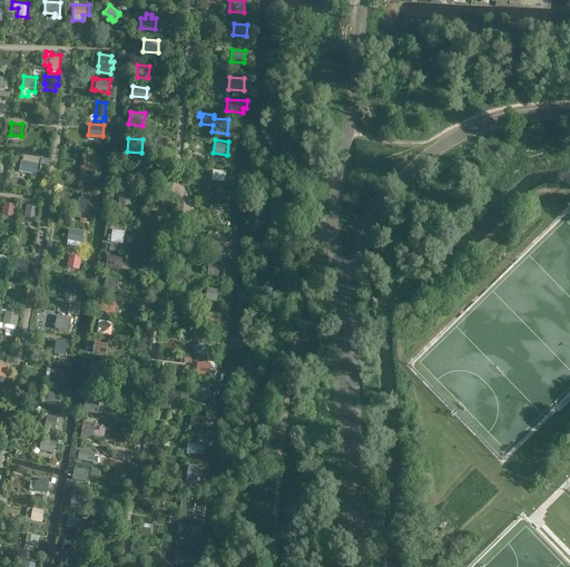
[(22,159),(21,158),(19,170),(37,174),(40,156),(23,153),(22,159)]
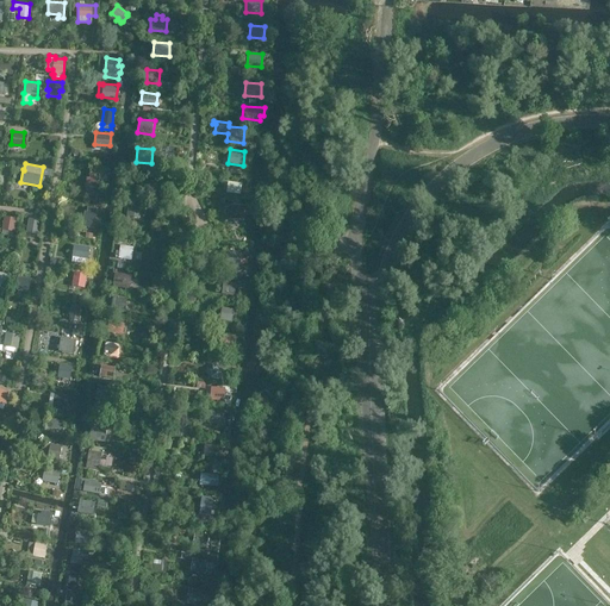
[(99,173),(89,172),(88,177),(86,176),(85,186),(100,188),(100,180),(106,181),(107,169),(99,168),(99,173)]
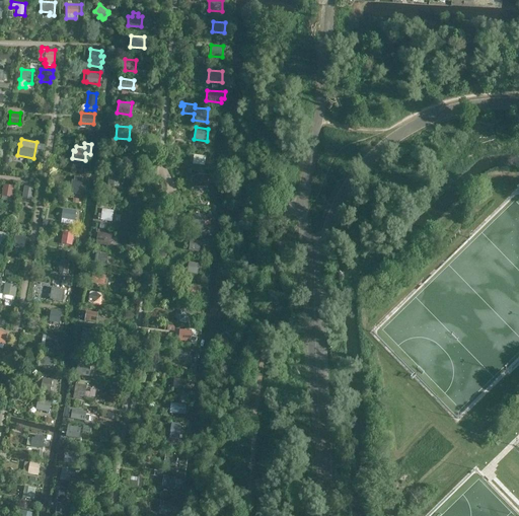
[(206,155),(194,153),(193,162),(205,164),(206,155)]
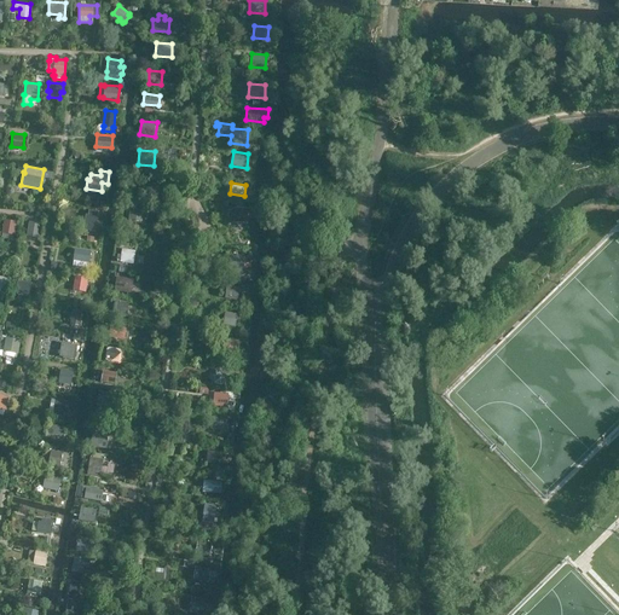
[(128,219),(142,220),(144,204),(131,203),(128,219)]
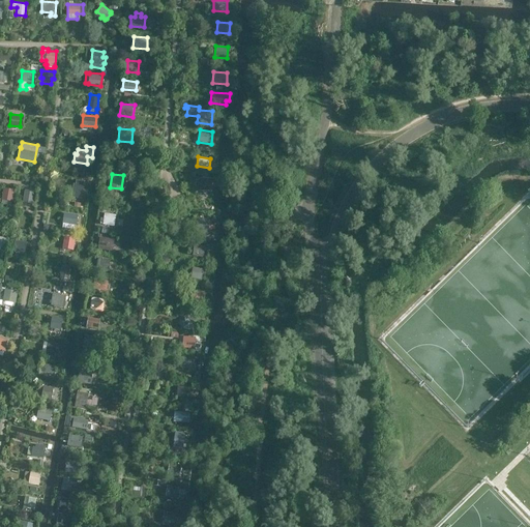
[(212,177),(200,177),(199,189),(212,191),(212,177)]
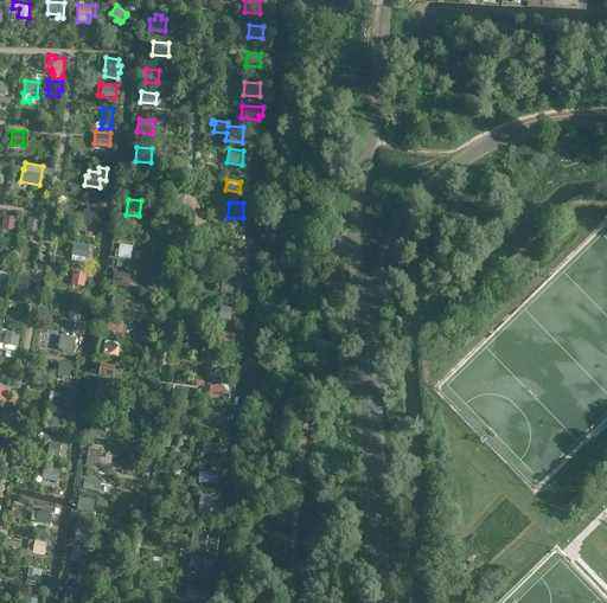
[(94,225),(96,205),(87,204),(87,210),(84,209),(83,218),(78,217),(77,228),(85,228),(85,224),(94,225)]
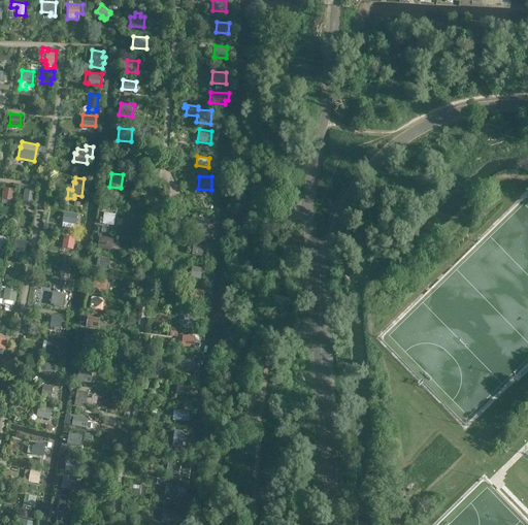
[(12,200),(14,189),(3,187),(1,198),(12,200)]
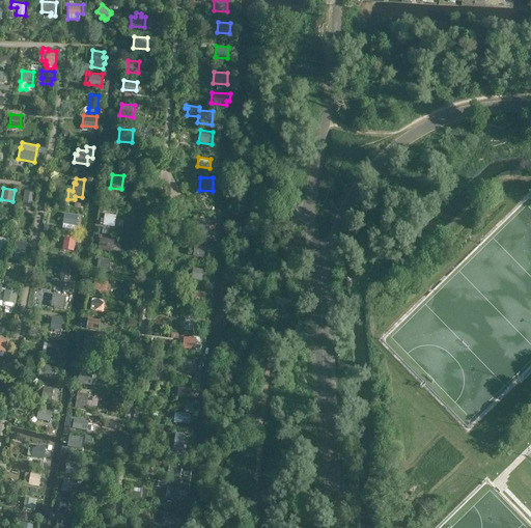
[(25,189),(23,202),(34,203),(36,191),(25,189)]
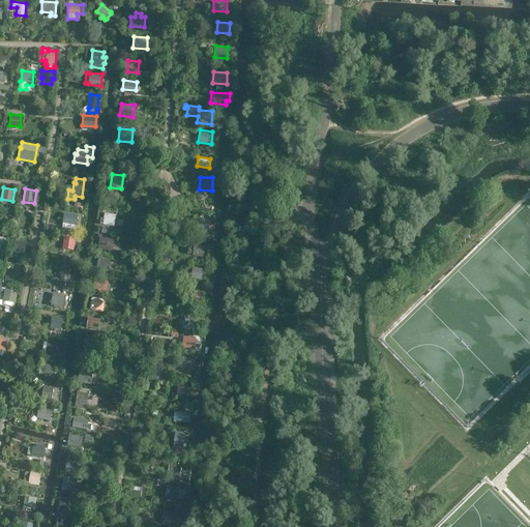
[(78,213),(64,211),(62,222),(62,226),(74,228),(75,224),(77,224),(78,213)]
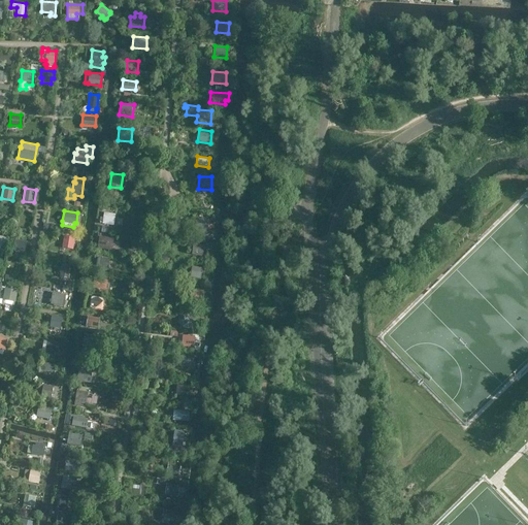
[(116,212),(104,211),(102,223),(113,224),(116,212)]
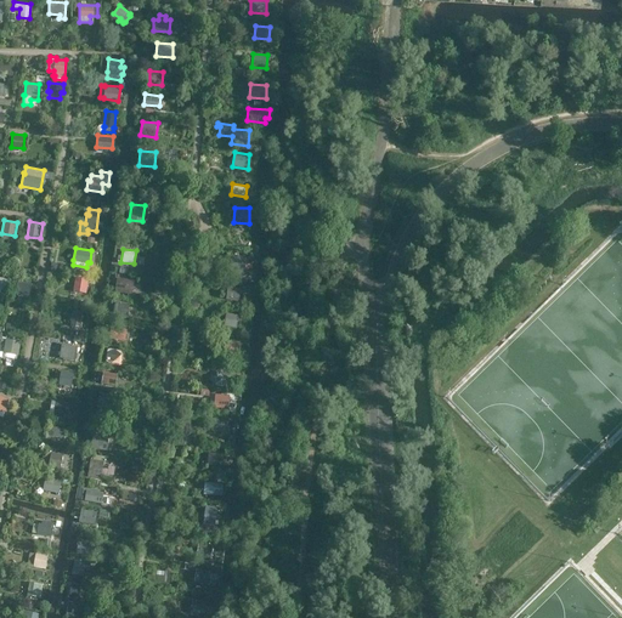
[(247,258),(231,255),(228,271),(244,273),(247,258)]
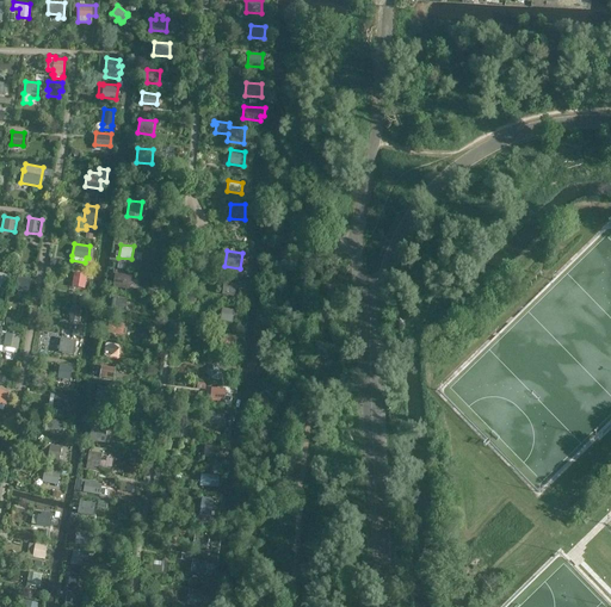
[(85,286),(87,273),(74,271),(72,285),(85,286)]
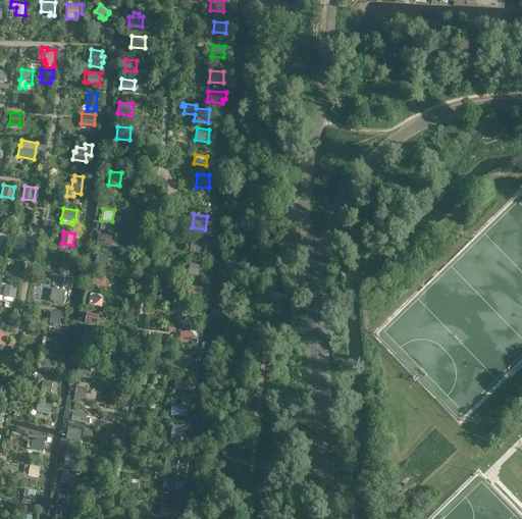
[(112,235),(98,232),(97,244),(111,246),(112,235)]
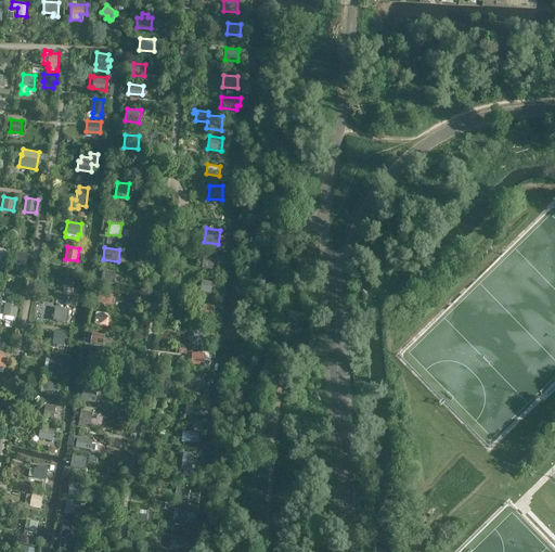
[(27,253),(14,251),(12,261),(16,262),(16,267),(24,268),(27,253)]
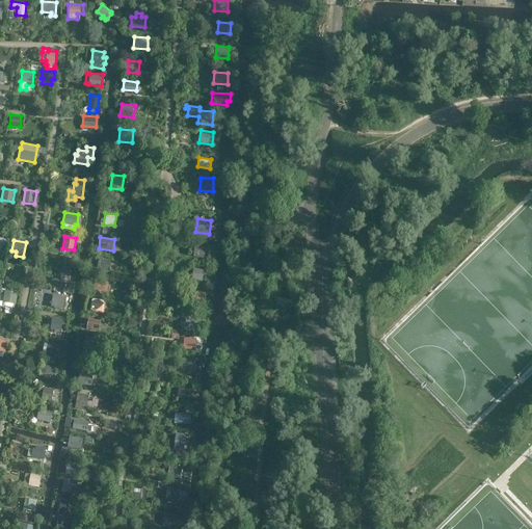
[(206,245),(194,244),(193,256),(205,257),(206,245)]
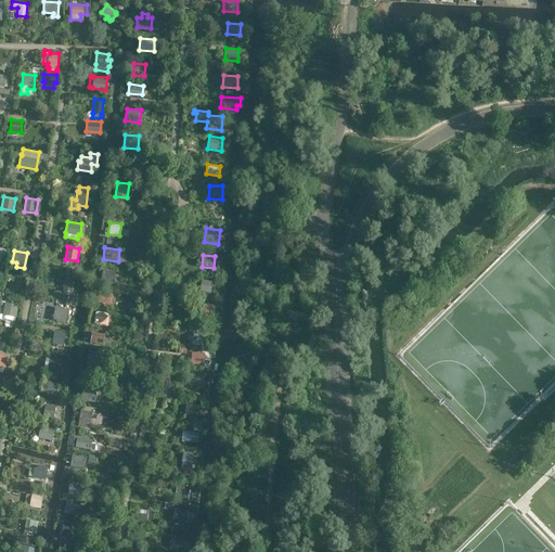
[(102,268),(100,281),(114,283),(116,270),(102,268)]
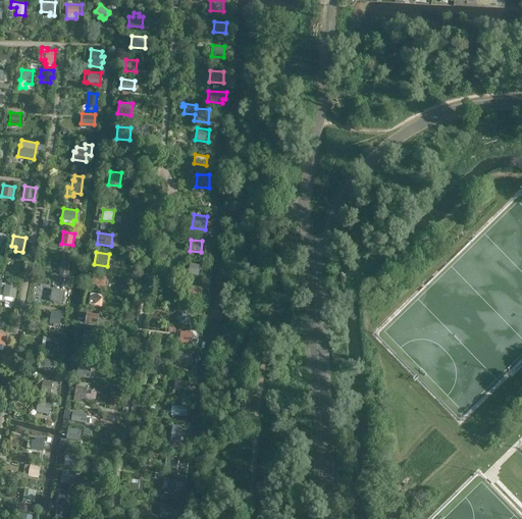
[(69,261),(60,260),(59,273),(67,274),(69,261)]
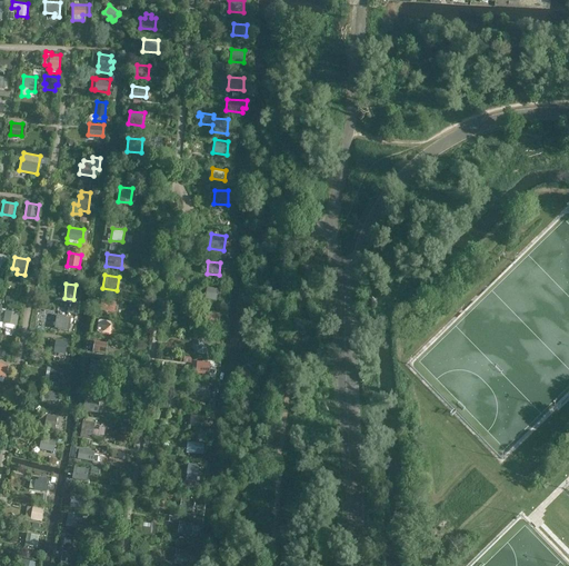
[(218,287),(207,286),(205,298),(217,299),(218,287)]
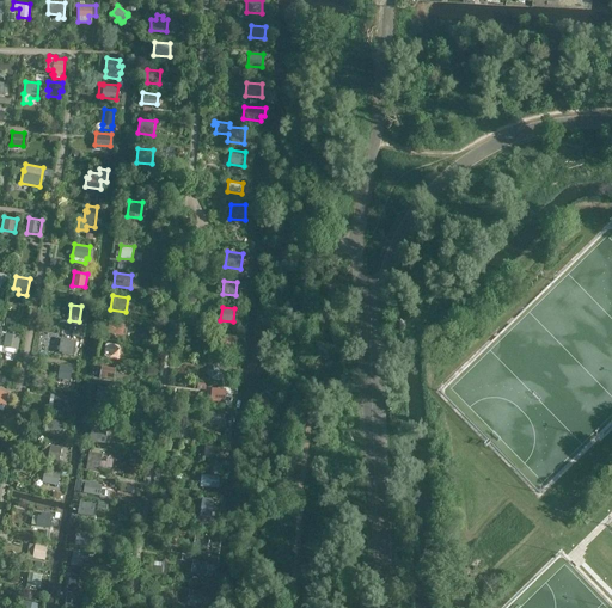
[(122,335),(124,324),(109,321),(108,332),(122,335)]
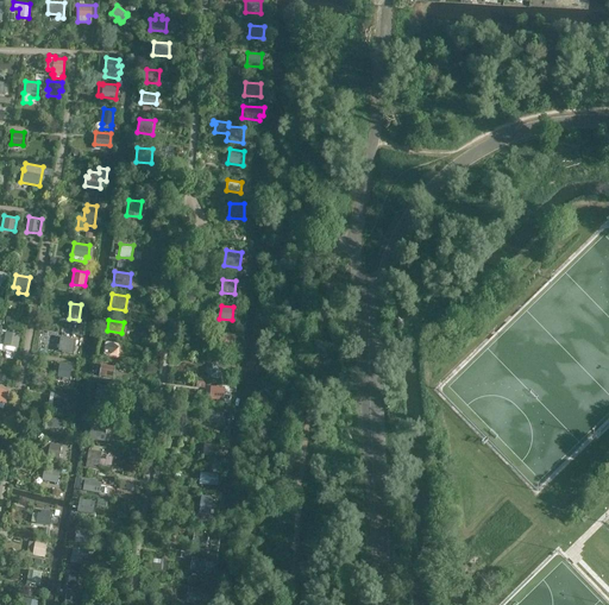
[(20,333),(5,331),(2,344),(18,347),(20,333)]
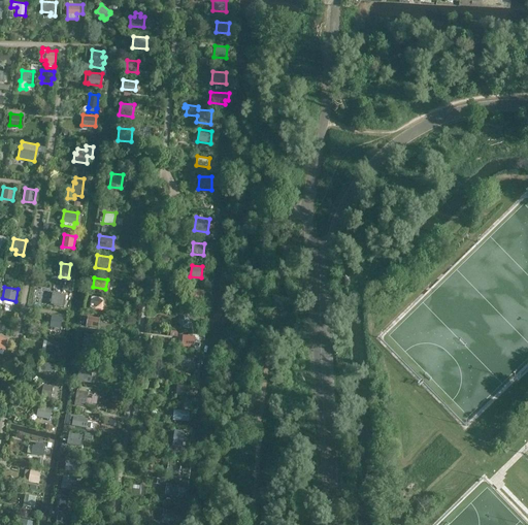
[(202,301),(204,290),(188,288),(187,299),(202,301)]
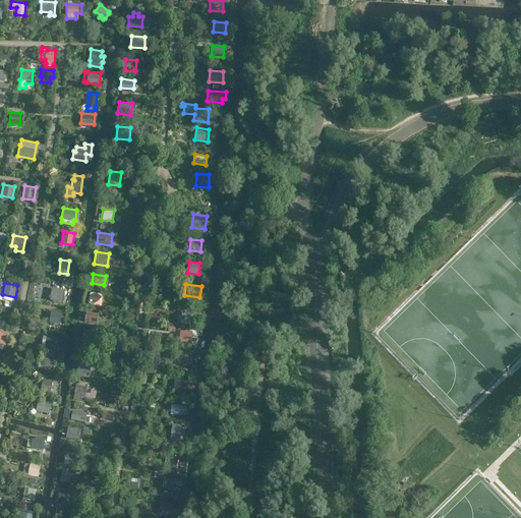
[(50,299),(63,301),(65,290),(52,288),(50,299)]
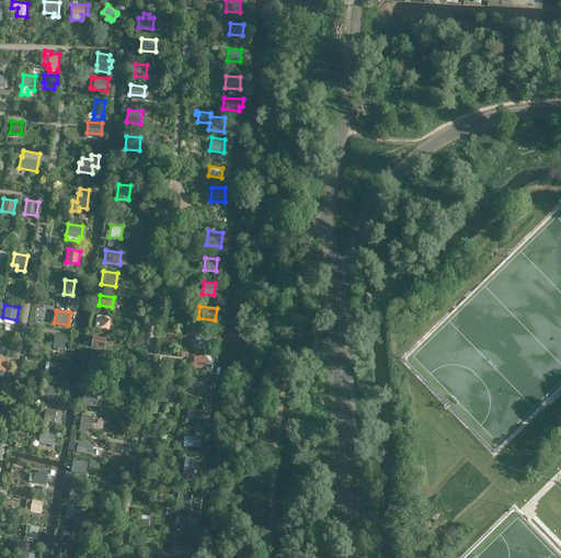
[(96,314),(95,326),(109,328),(110,316),(96,314)]
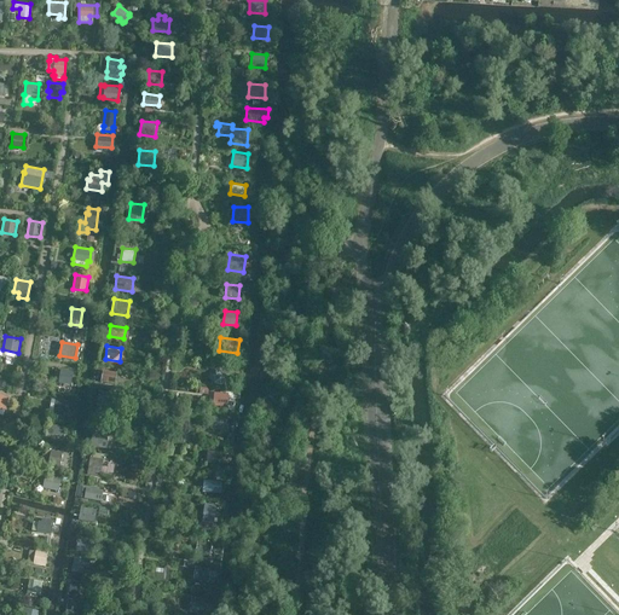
[(232,370),(215,367),(214,382),(231,384),(232,370)]
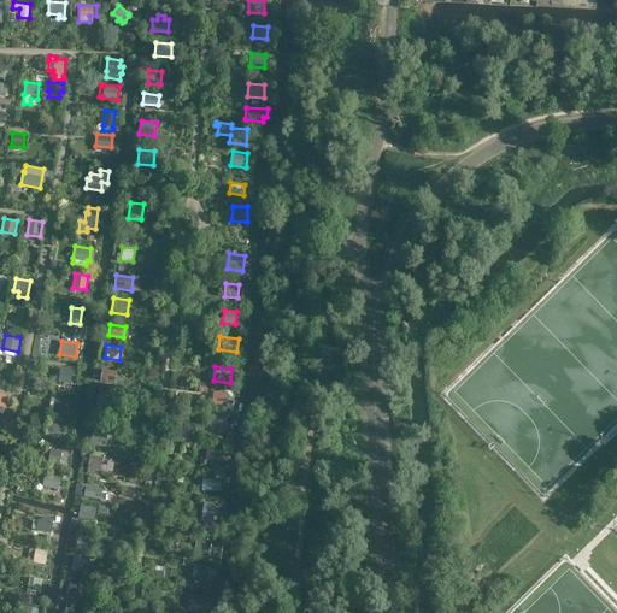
[(72,370),(59,367),(58,381),(71,383),(72,370)]
